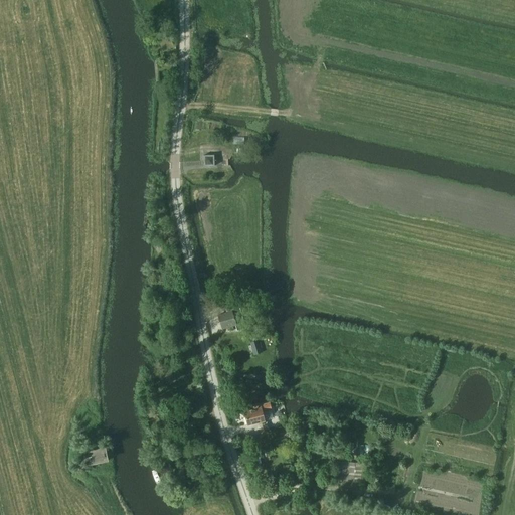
[(214,155),(203,155),(203,167),(214,166),(214,155)]
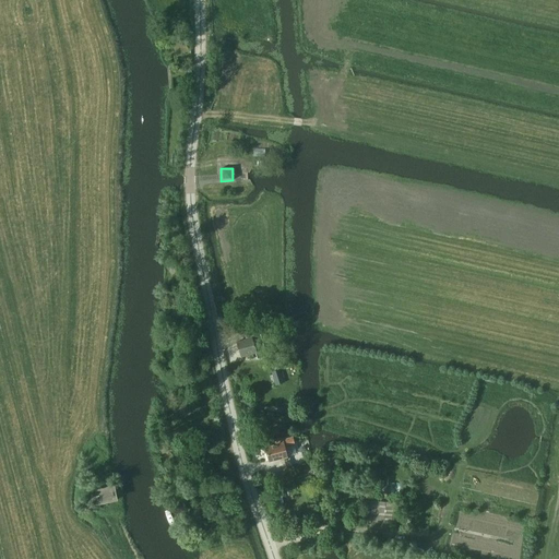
[(264,334),(258,336),(261,344),(268,342),(264,334)]
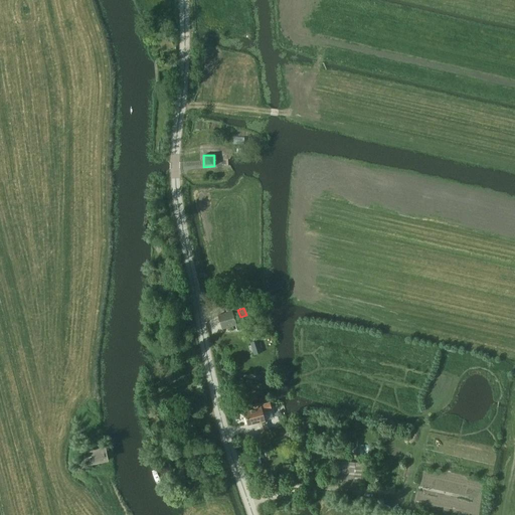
[(222,329),(235,325),(240,324),(237,313),(232,315),(231,311),(217,316),(222,329)]
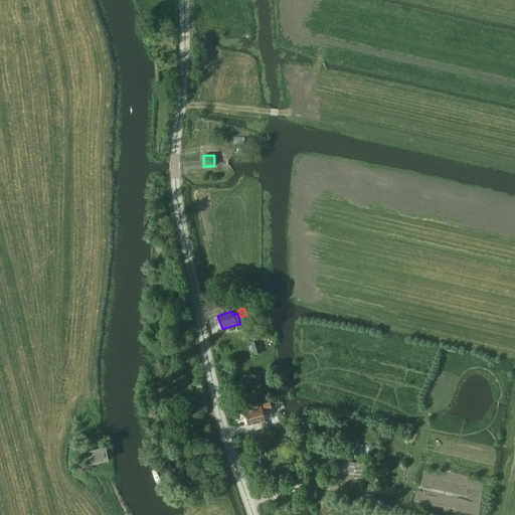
[(253,355),(261,353),(258,341),(249,343),(253,355)]
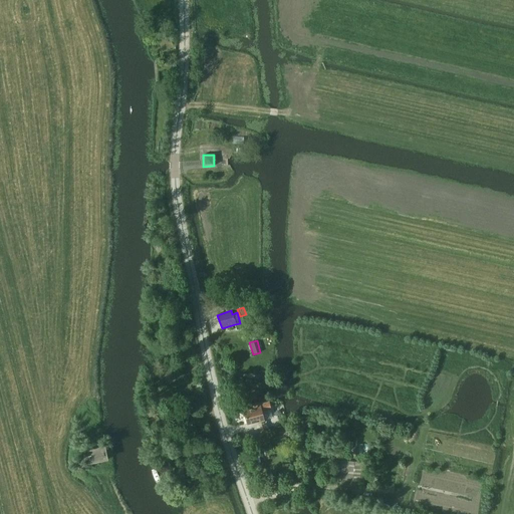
[(254,409),(243,412),(247,425),(257,423),(258,423),(261,423),(262,421),(264,421),(262,412),(271,410),(269,402),(260,405),(253,406),(254,409)]
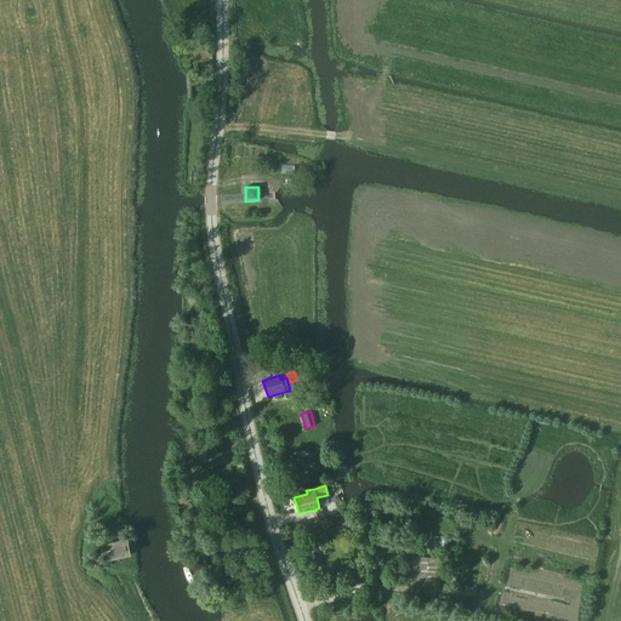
[(131,557),(127,539),(98,545),(102,563),(131,557)]
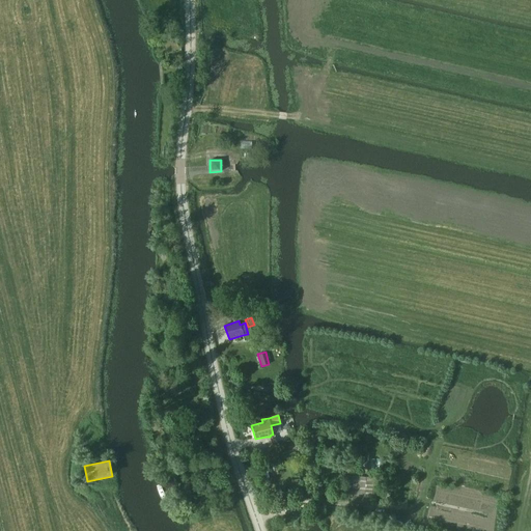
[(271,472),(278,471),(276,462),(269,464),(271,472)]
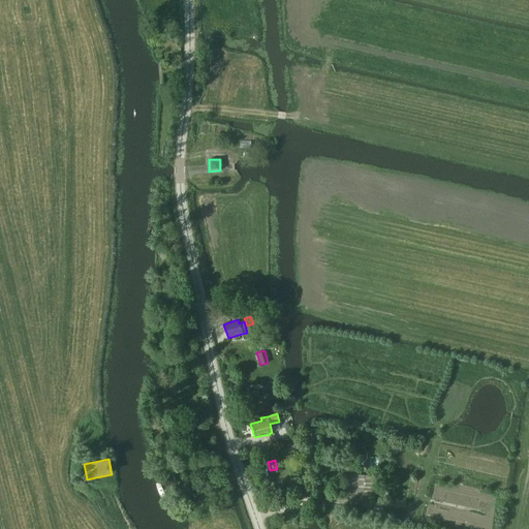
[(375,475),(343,474),(343,499),(374,500),(375,475)]
